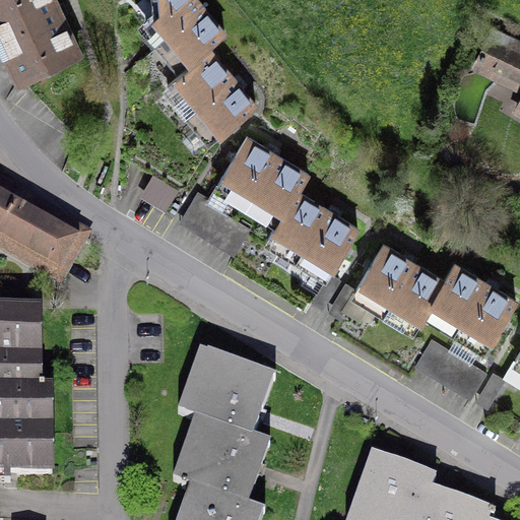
[(54,0),(0,0),(0,28),(24,80),(56,66),(79,55),(54,0)]
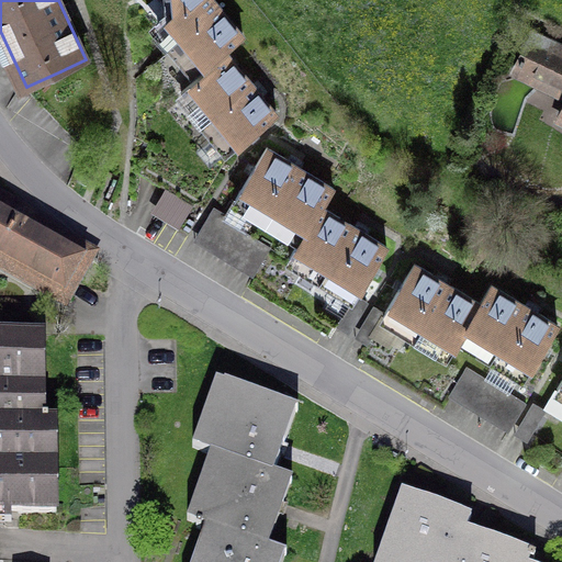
[(152,0),(148,3),(204,71),(221,57),(238,43),(202,0),(152,0)]
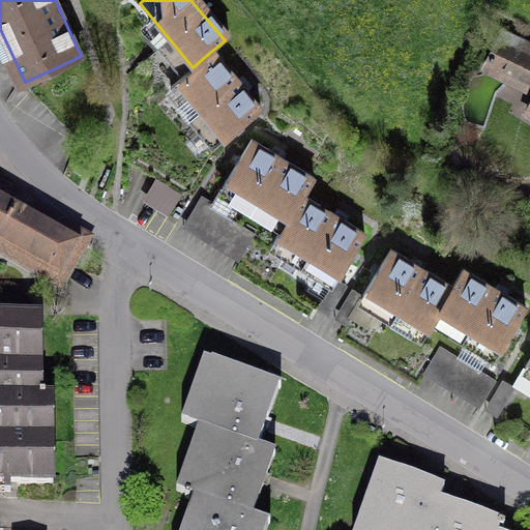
[(529,40),(509,31),(487,77),(529,96),(529,109),(525,122),(529,123),(529,40)]
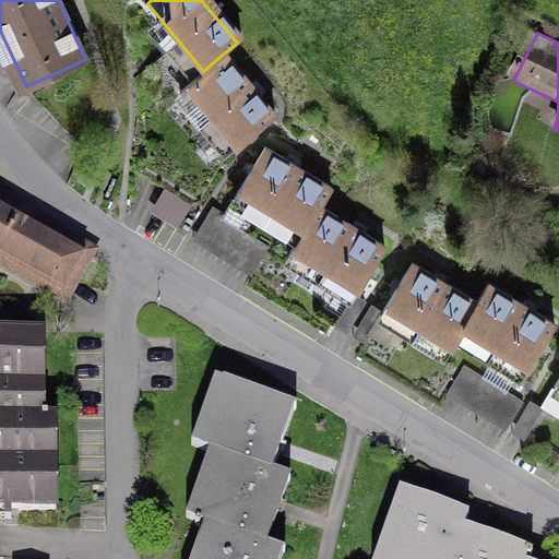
[(272,119),(219,57),(203,71),(183,87),(236,150),(272,119)]
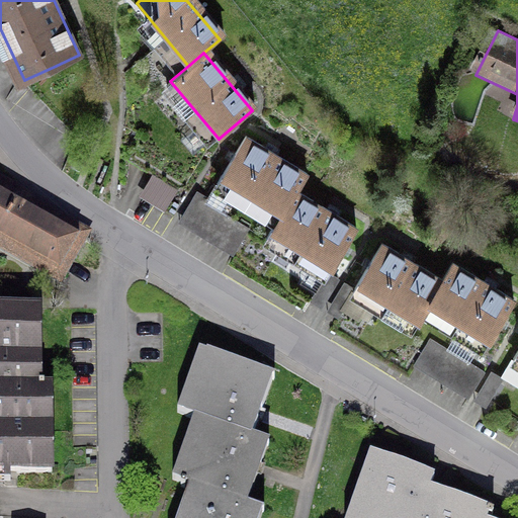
[(101,114),(56,66),(24,80),(77,137),(101,114)]
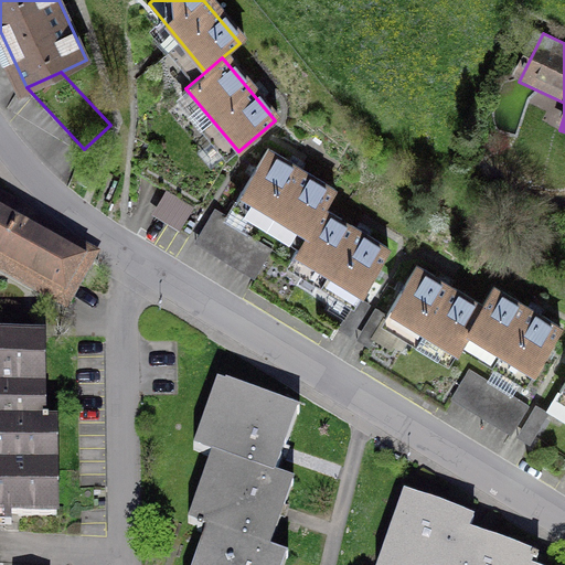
[(236,200),(302,240),(302,241),(322,208),(323,208),(334,189),(268,148),(236,200)]
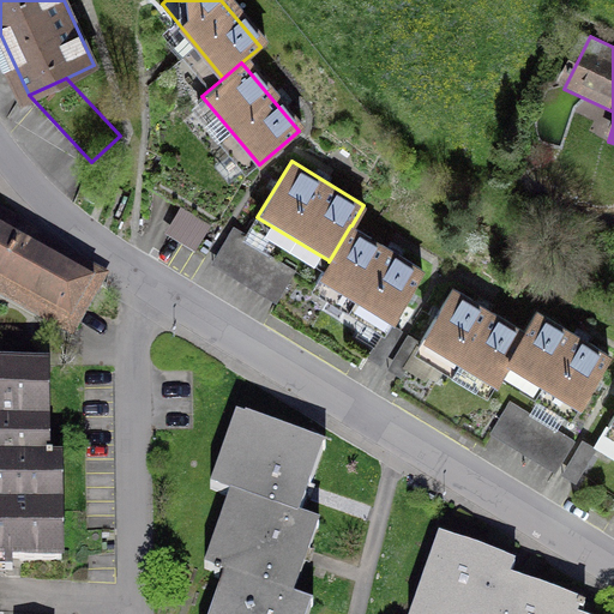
[(169,234),(203,244),(211,217),(178,206),(169,234)]
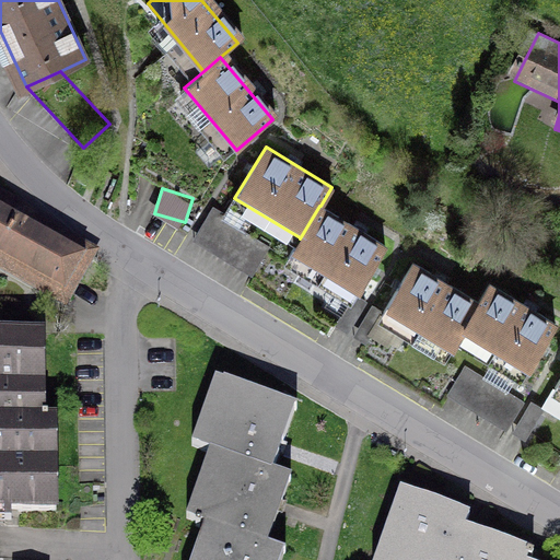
[(32,211),(0,191),(0,260),(56,292),(79,251),(26,221),(32,211)]
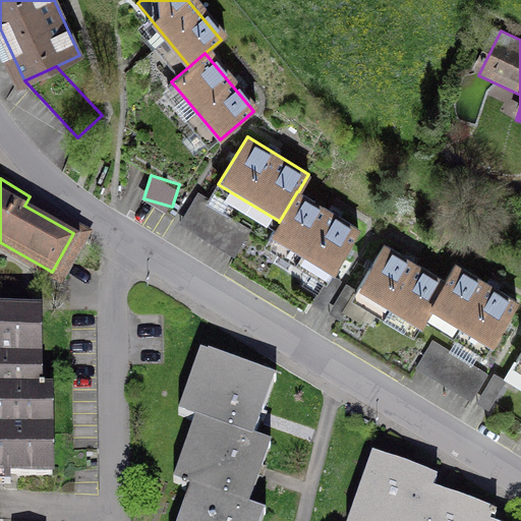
[(210,198),(198,191),(180,221),(235,255),(251,229),(208,203),(210,198)]
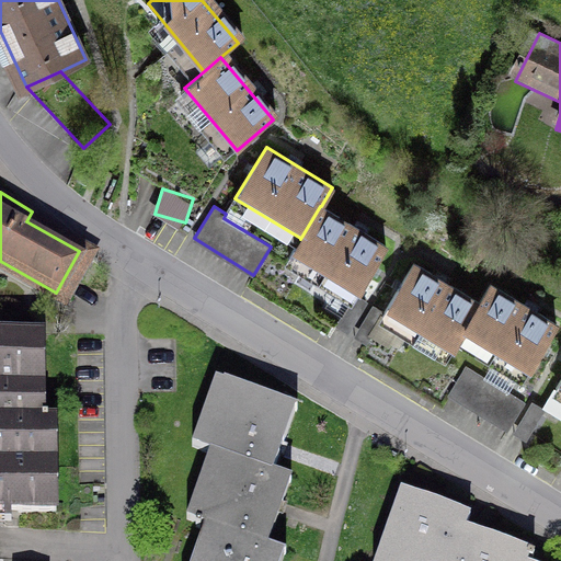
[(386,245),(321,206),(320,206),(300,239),(300,238),(288,258),(355,297),(386,245)]
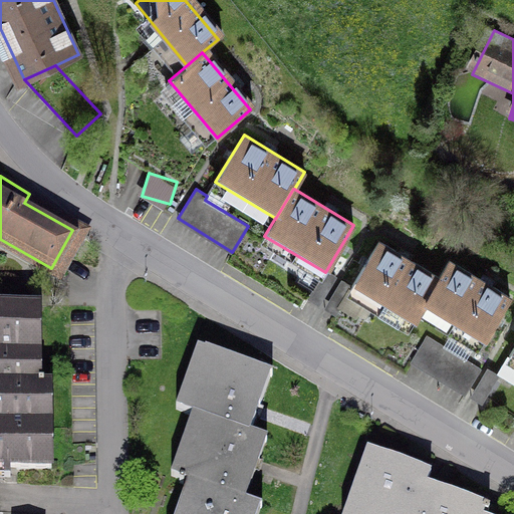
[(411,325),(422,307),(421,307),(440,277),(439,277),(379,241),(350,288),(411,325)]
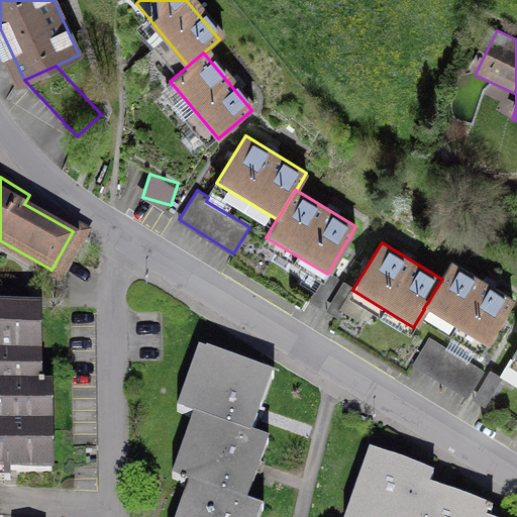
[(451,262),(441,279),(442,279),(423,309),(424,309),(484,346),(513,299),(451,262)]
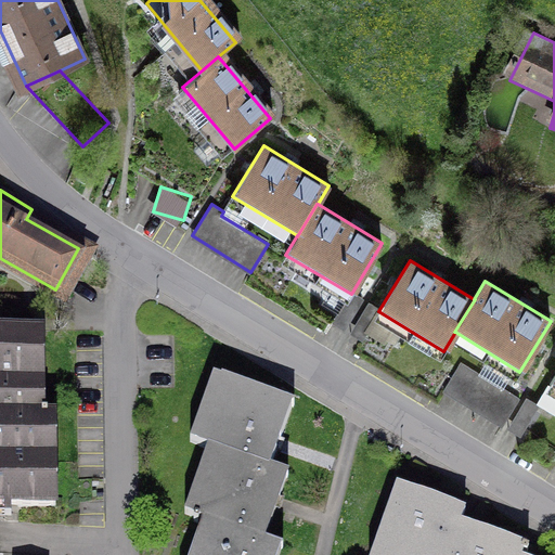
[(0,421),(54,420),(54,417),(48,417),(48,414),(43,414),(42,333),(0,333),(0,421)]
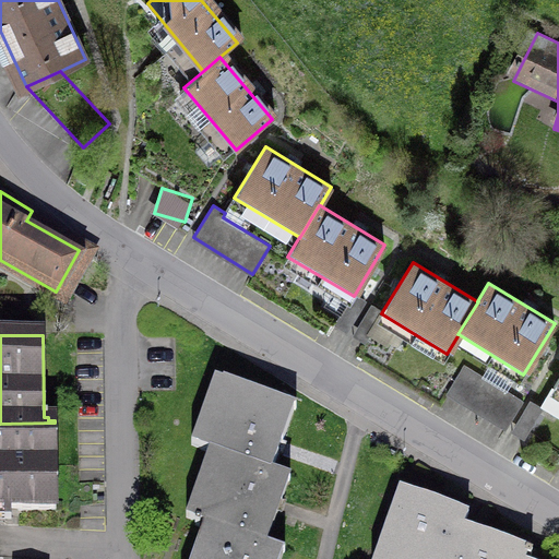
[(523,401),(464,365),(448,392),(507,428),(523,401)]
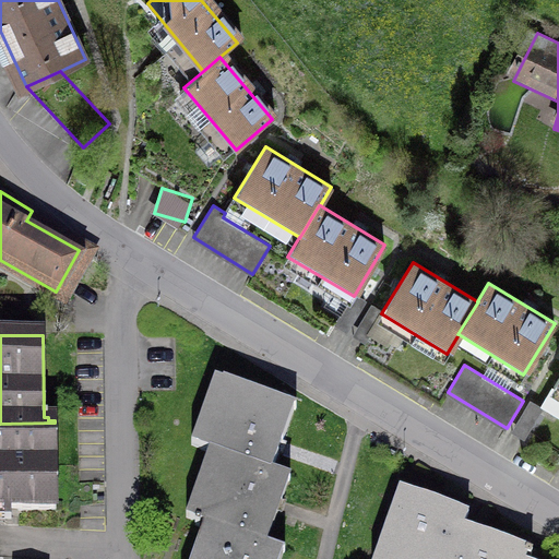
[(294,413),(217,387),(194,451),(215,458),(272,477),(294,413)]
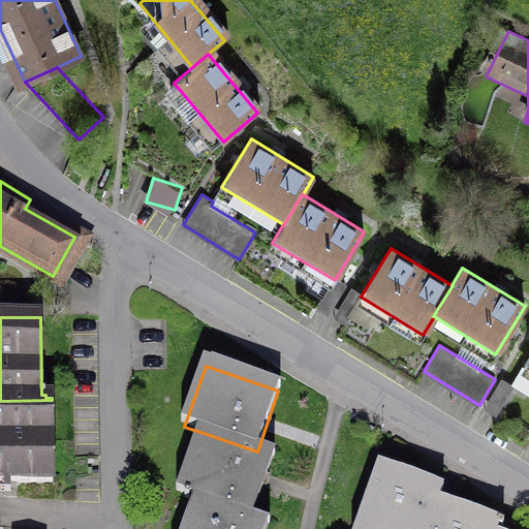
[(502,406),(514,383),(501,377),(490,400),(502,406)]
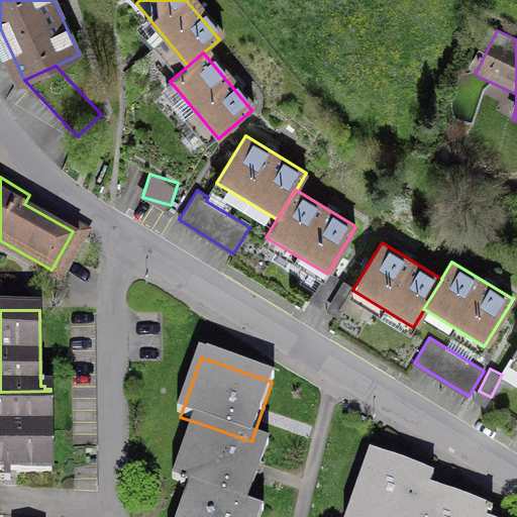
[(0,472),(52,471),(50,391),(0,392),(0,472)]
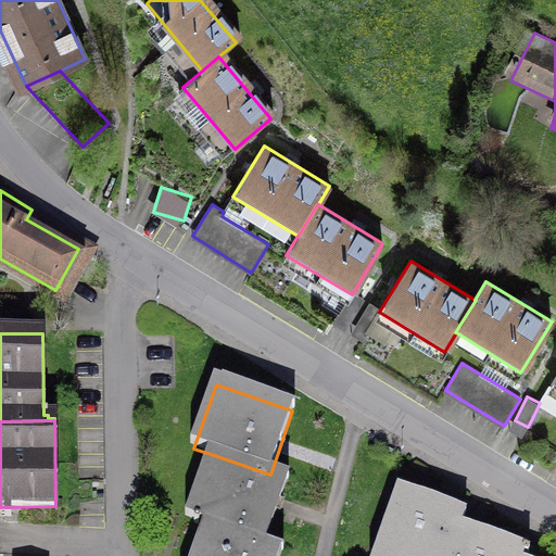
[(214,455),(190,520),(209,527),(268,548),(292,483),(270,475),(214,455)]
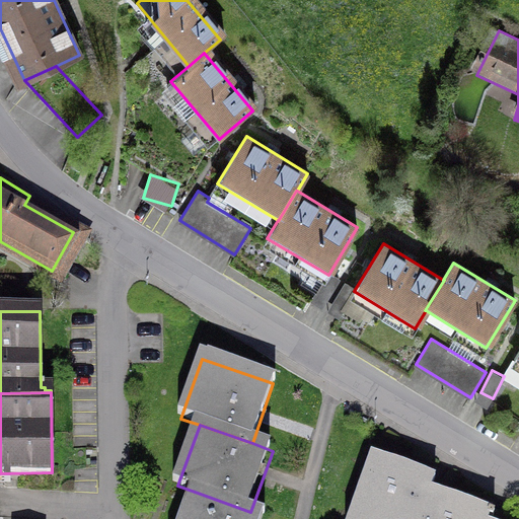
[(425,518),(434,494),(438,482),(374,459),(353,518),(425,518)]
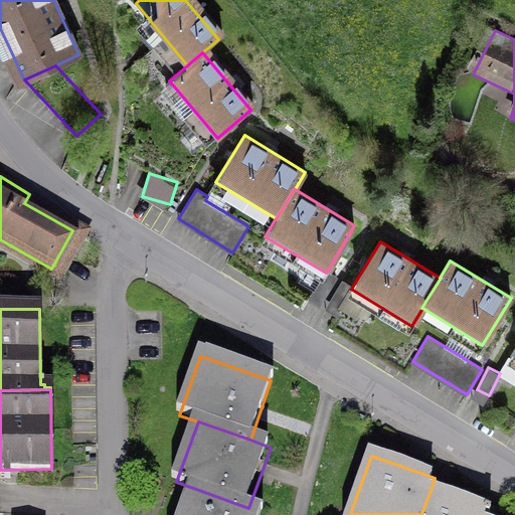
[(193,488),(183,514),(263,514),(264,513),(248,508),(193,488)]
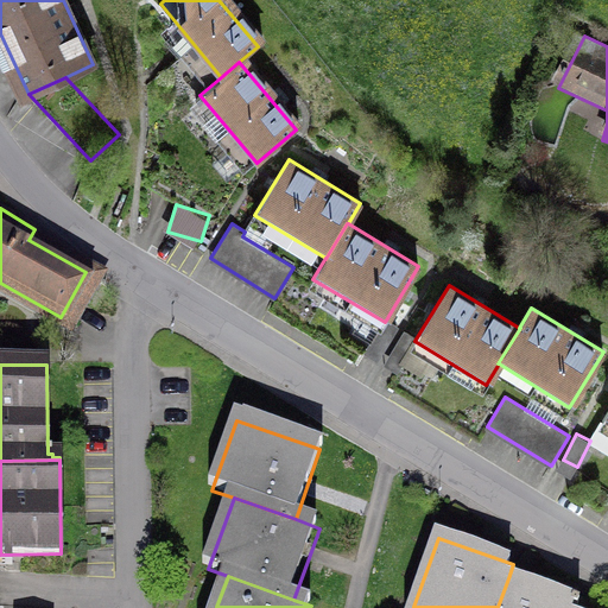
[(576,607),(578,602),(508,578),(498,607),(576,607)]
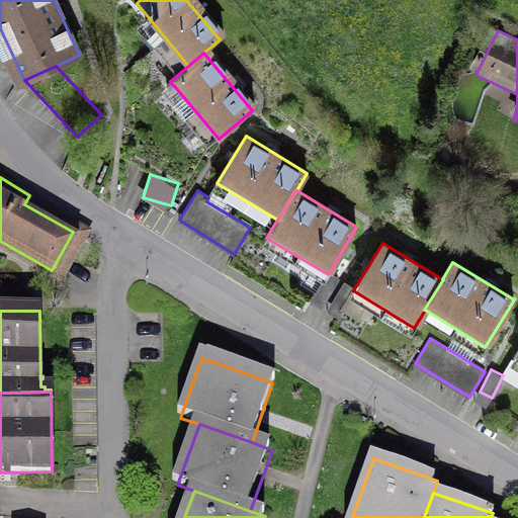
All buildings are outlined.
